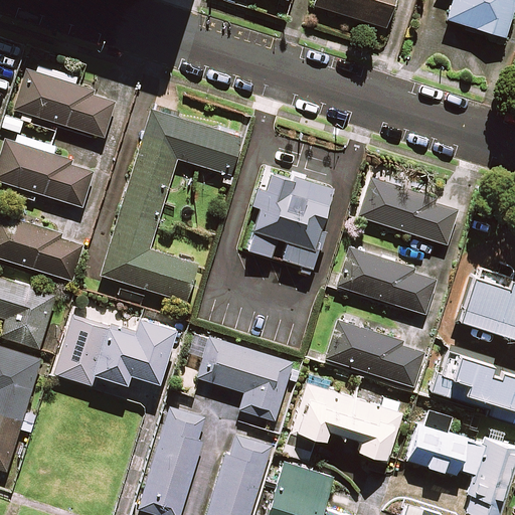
[(387,0),(336,0),(383,15),(387,0)]
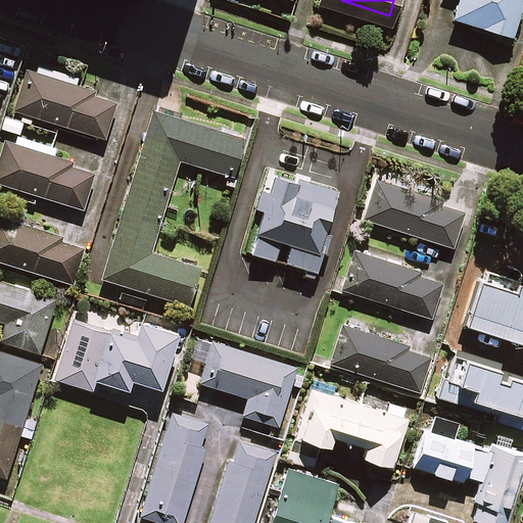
[(514,0),(453,0),(450,7),(507,26),(514,0)]
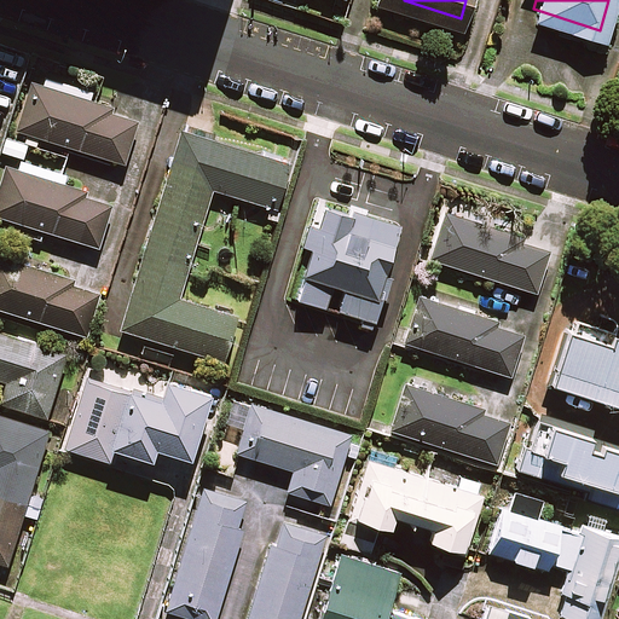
[(132,121),(30,91),(18,131),(120,162),(132,121)]
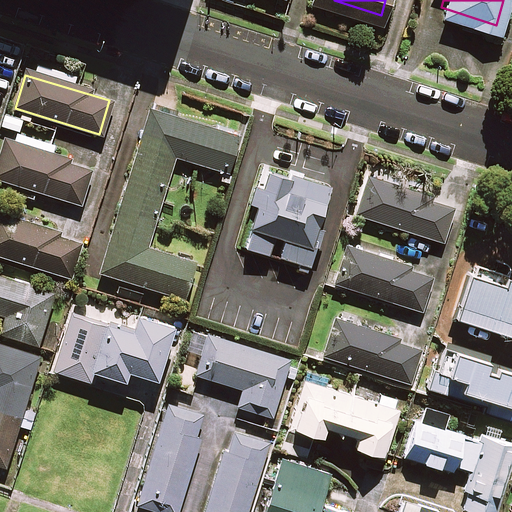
[(234,137),(148,111),(99,271),(185,297),(195,263),(145,248),(173,156),(223,172),(234,137)]
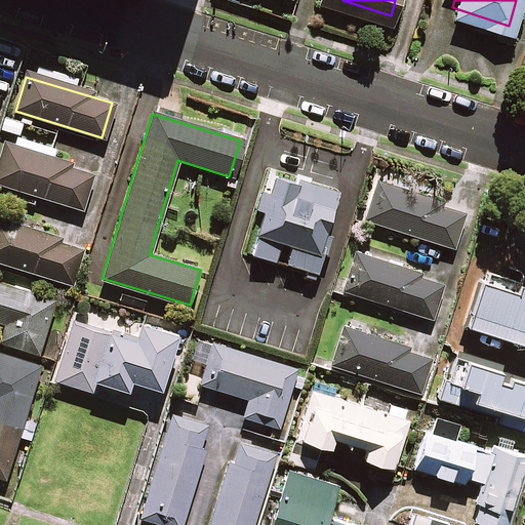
[(92,172),(5,146),(0,164),(0,186),(81,210),(92,172)]
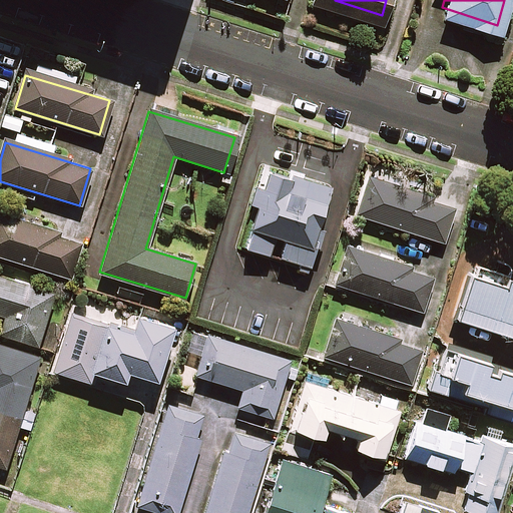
[(244,249),(310,270),(322,230),(315,227),(328,186),(290,175),(289,179),(266,172),(247,228),(250,229),(244,249)]
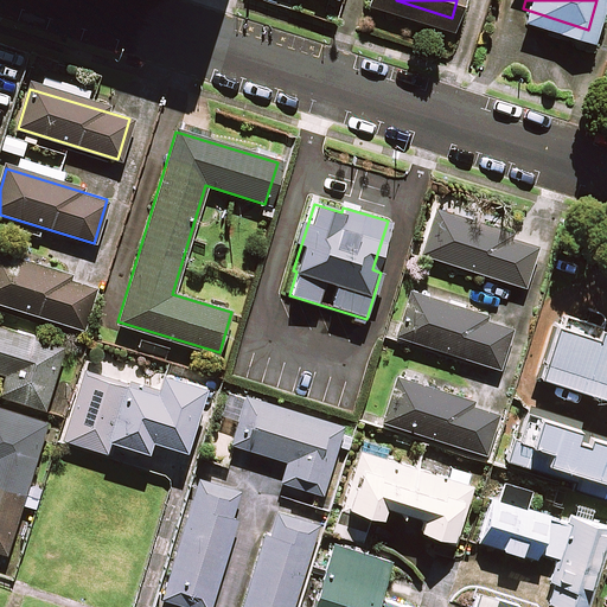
[(540,243),(433,210),(420,254),(526,286),(540,243)]
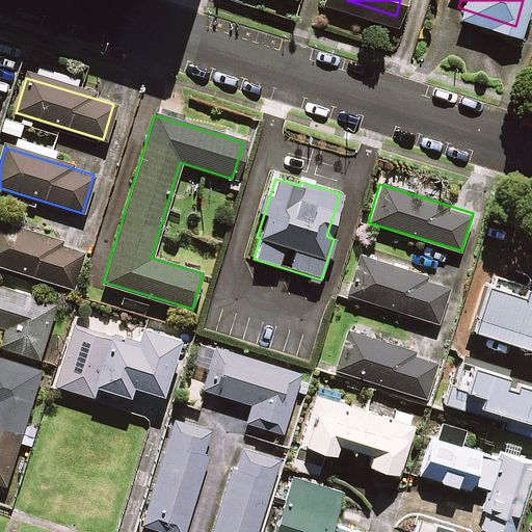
[(82,250),(0,225),(0,265),(71,287),(82,250)]
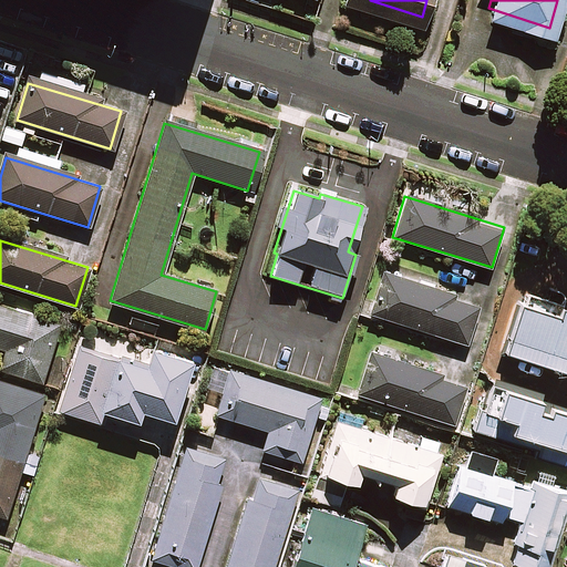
[(474,305),(382,277),(371,316),(463,343),(474,305)]
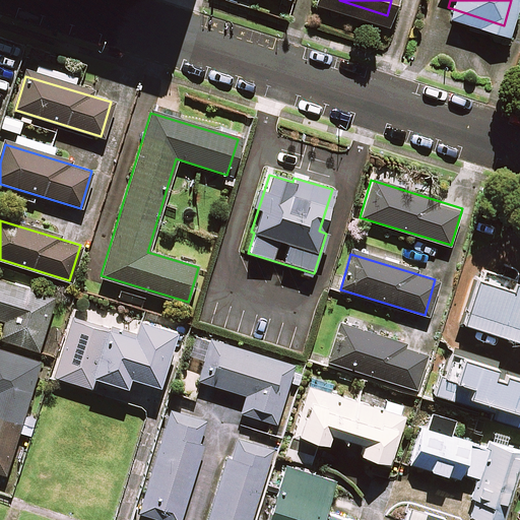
[(481,280),(473,278),(459,324),(519,342),(519,281),(484,271),(481,280)]
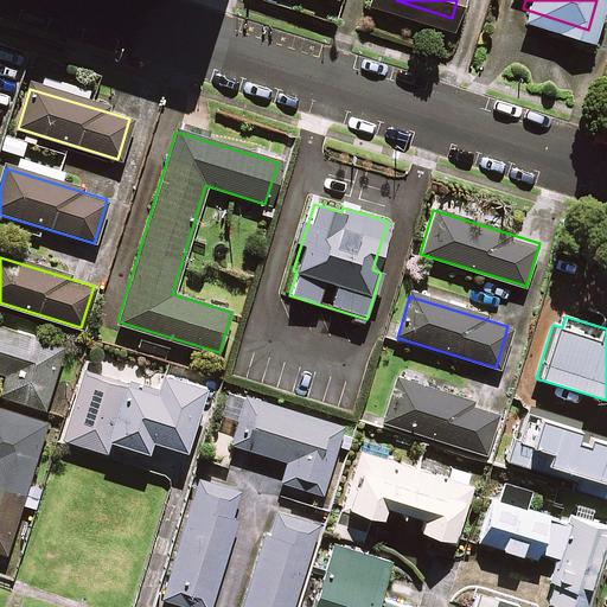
[(64,346),(0,324),(0,376),(4,378),(0,389),(0,394),(43,408),(64,346)]
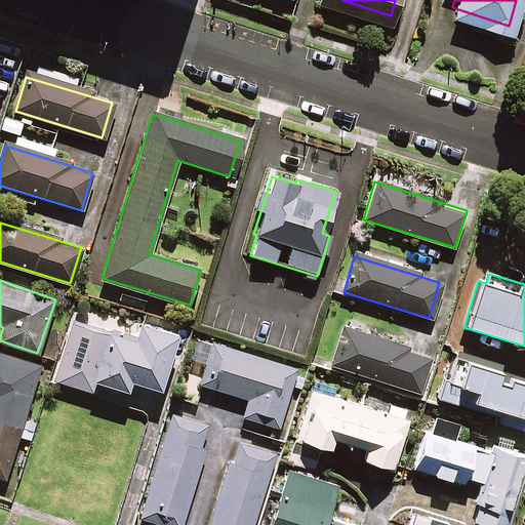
[(91,377),(106,331),(71,320),(53,378),(95,392),(99,379),(91,377)]
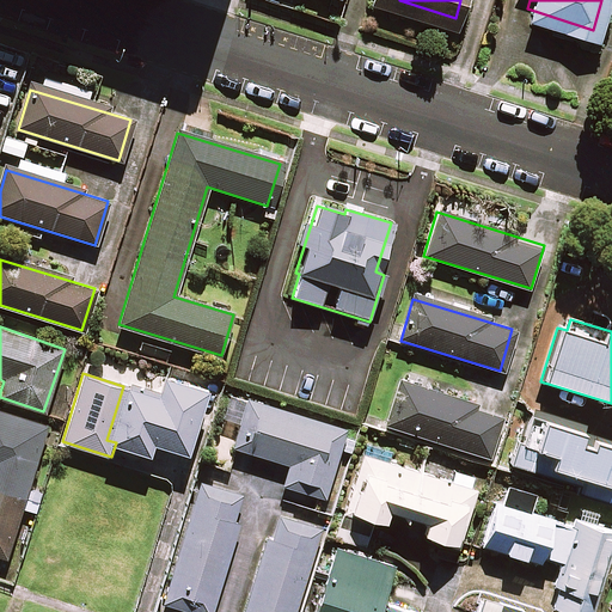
[(184,454),(206,387),(158,373),(151,395),(123,386),(106,440),(116,442),(136,450),(139,440),(184,454)]
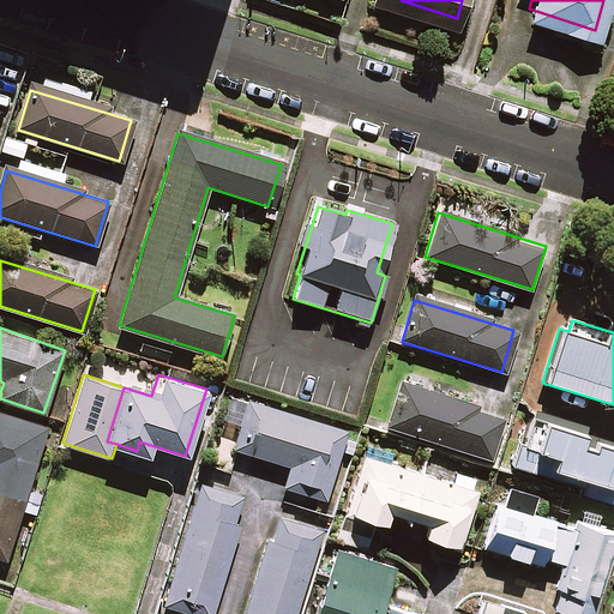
[(506,415),(398,383),(385,426),(493,458),(506,415)]
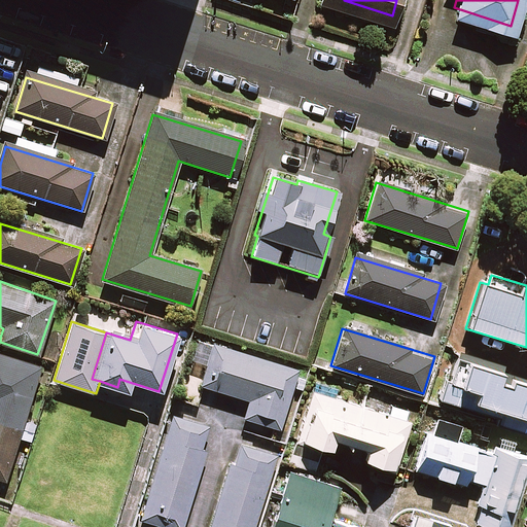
[(297,372),(214,346),(202,387),(243,399),(238,416),(280,428),(297,372)]
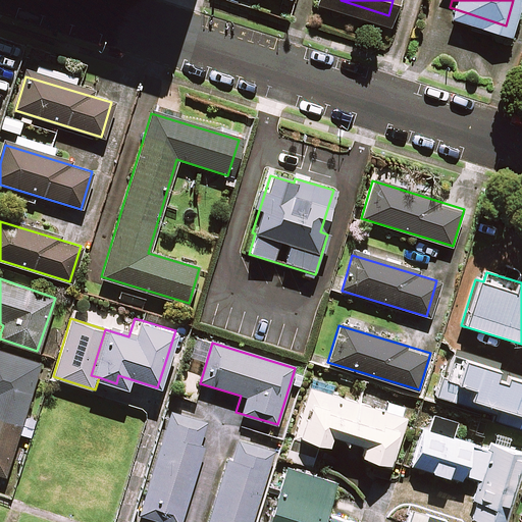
[(40,363),(0,350),(0,477),(3,478),(40,363)]
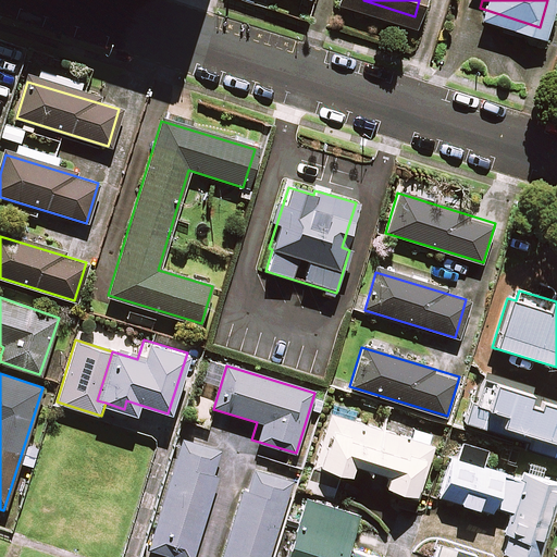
[(482,408),(490,383),(482,381),(475,403),(470,401),(461,426),(556,456),(556,441),(556,443),(500,425),(504,416),(482,408)]
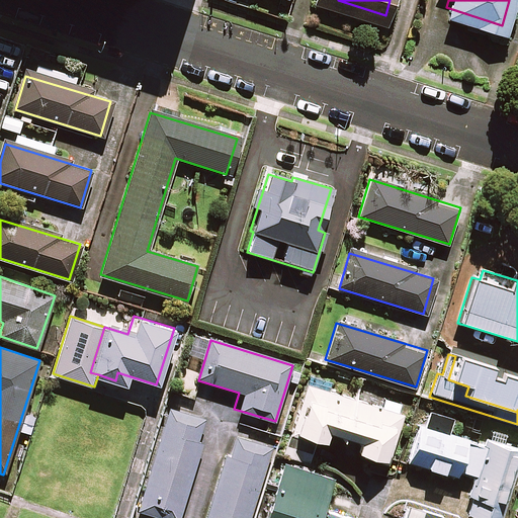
[(489,367),(455,356),(448,379),(468,386),(465,396),(517,412),(517,410),(517,376),(499,371),(497,378),(486,375),(489,367)]
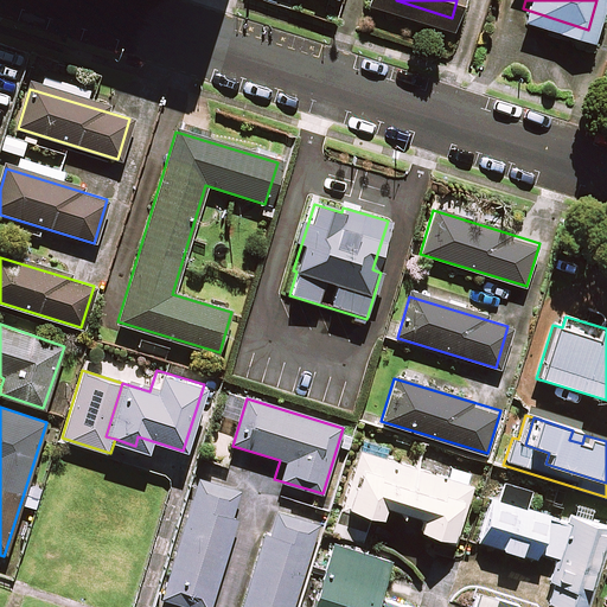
[(413,532),(454,545),(473,485),(356,448),(338,505),(376,517),(379,508),(416,519),(413,532)]
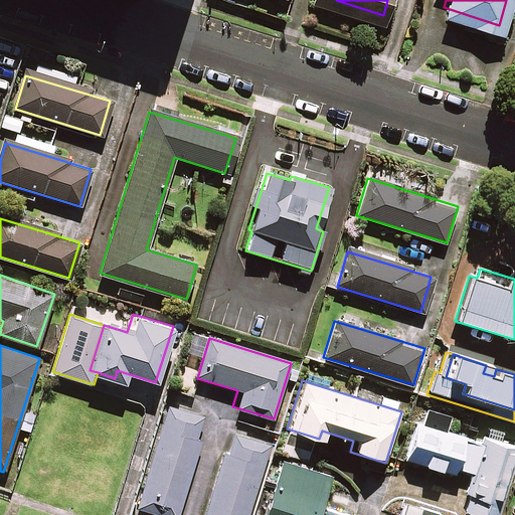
[(179,514),(208,420),(165,407),(135,506),(163,514),(179,514)]
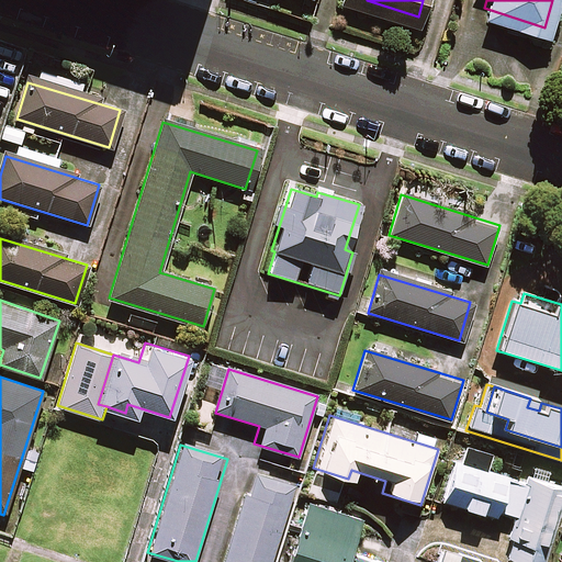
[(515,521),(526,485),(452,462),(440,498),(515,521)]
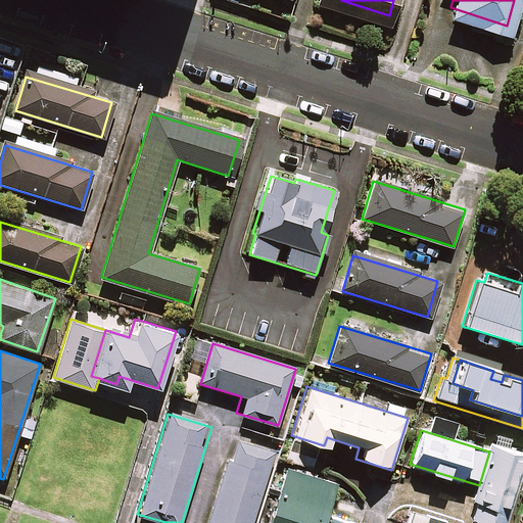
[(251,522),(272,458),(230,444),(205,522),(251,522)]
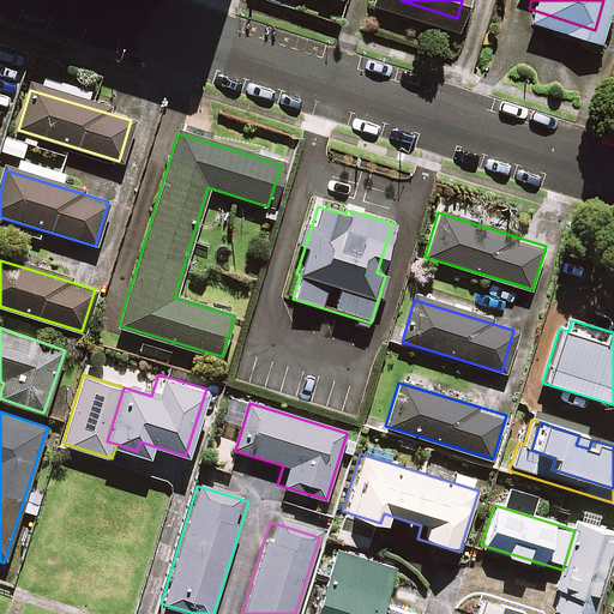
[(596,613),(613,557),(613,535),(577,524),(575,530),(563,570),(551,609),(566,613),(596,613)]
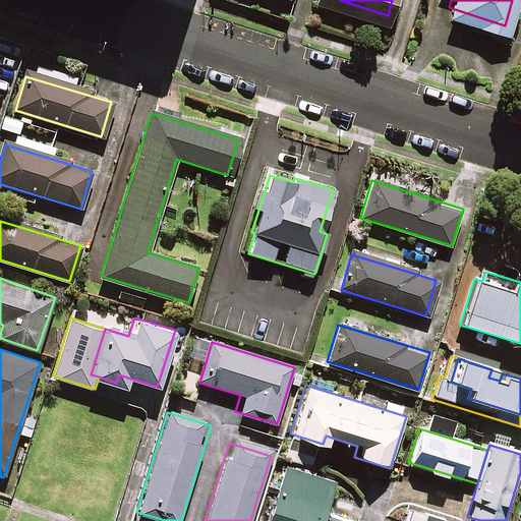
[(316,520),(331,478),(284,464),(266,520),(316,520)]
